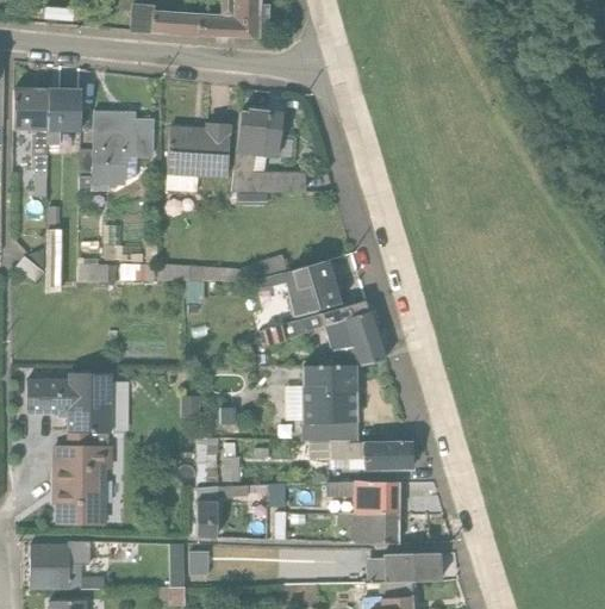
[(154,12),(151,33),(197,37),(253,39),(261,39),(261,24),(262,5),(261,0),(220,0),(220,16),(154,12)]
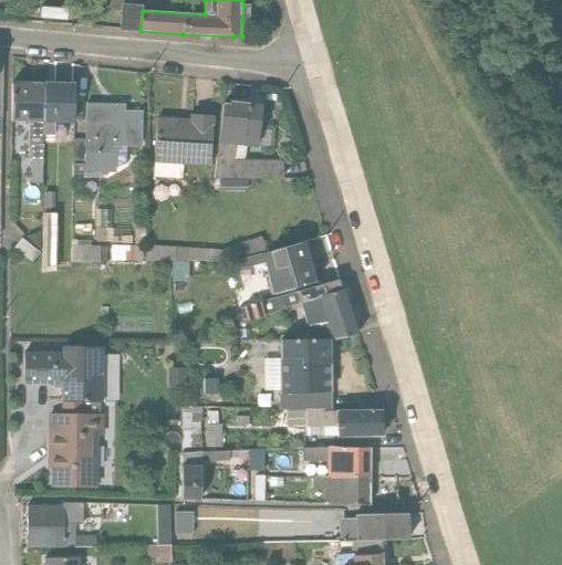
[(141,31),(143,11),(143,6),(123,4),(121,30),(141,31)]
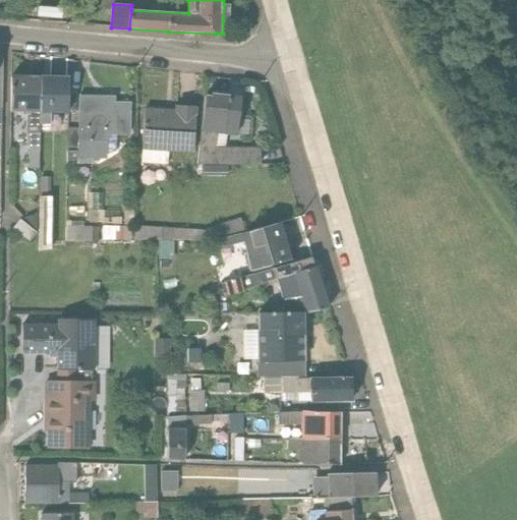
[(41,113),(41,75),(12,75),(11,75),(11,113),(27,113),(41,113)]
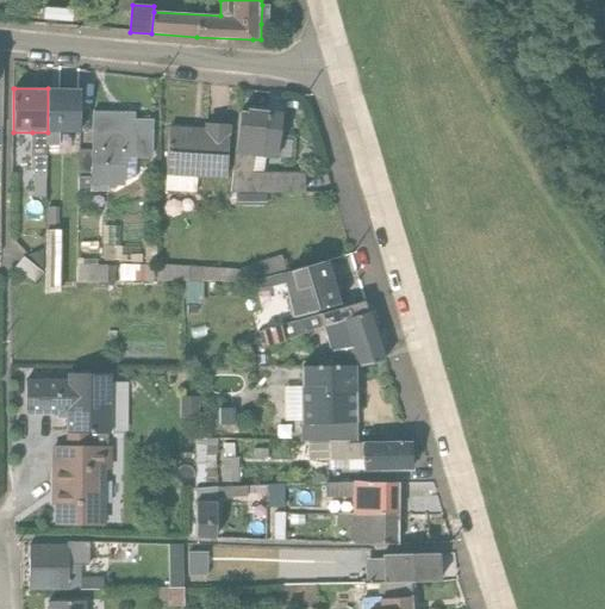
[(48,88),(48,132),(60,132),(81,132),(81,89),(79,89),(48,88)]
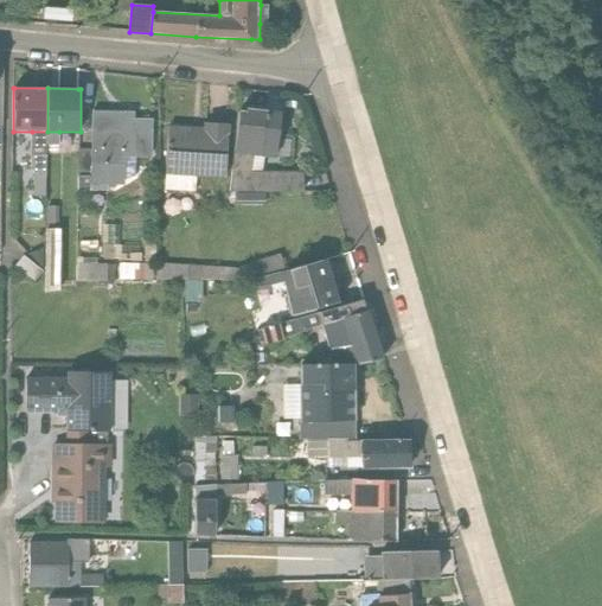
[(234,153),(254,157),(276,159),(281,112),(267,110),(247,108),(247,112),(238,110),(234,153)]
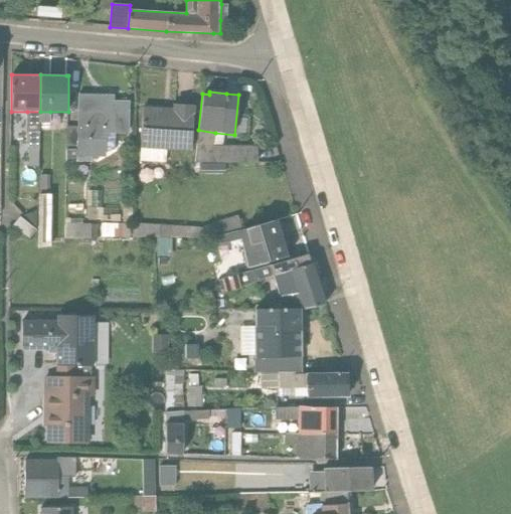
[(77,156),(93,157),(108,157),(108,153),(108,133),(116,133),(130,134),(130,102),(115,101),(115,96),(79,95),(78,127),(77,156)]
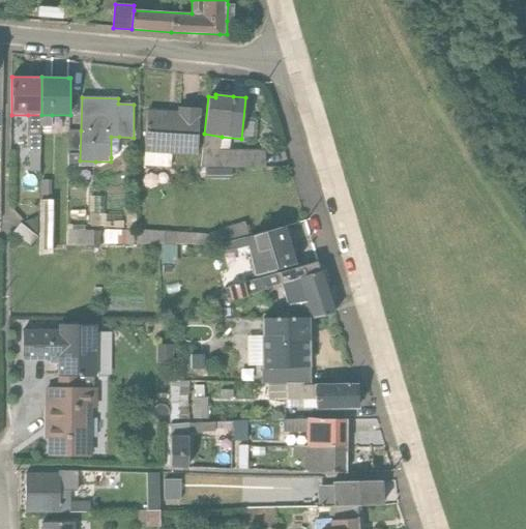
[(145,153),(172,154),(198,155),(199,134),(201,117),(202,109),(178,107),(178,112),(148,110),(145,153)]
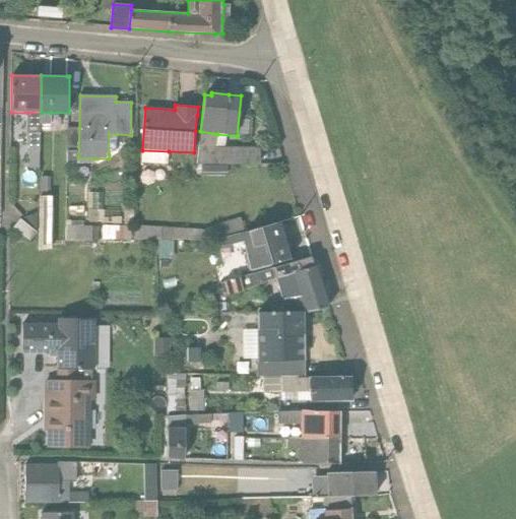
[(41,113),(27,113),(27,133),(27,140),(19,153),(26,158),(26,169),(41,169),(42,134),(41,132),(41,113)]
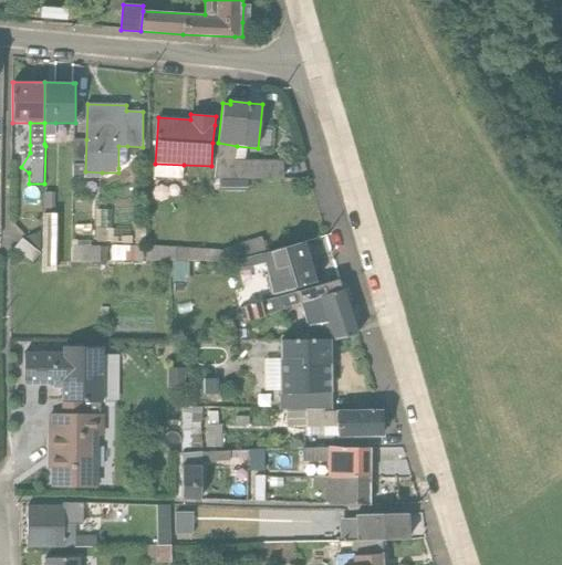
[(44,123),(44,144),(56,144),(56,135),(55,123),(44,123)]
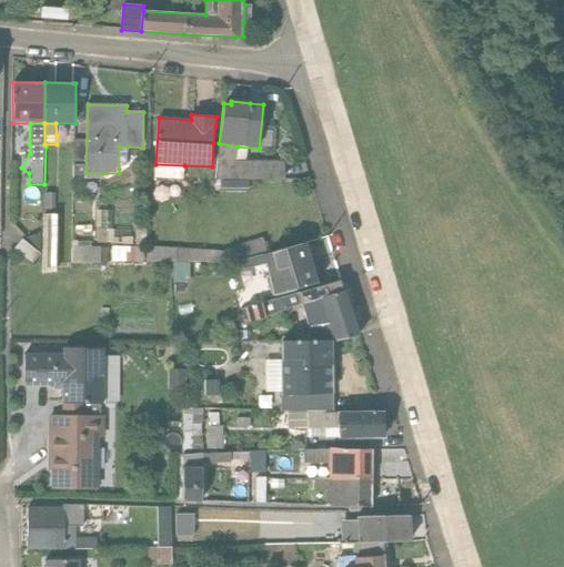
[(86,172),(87,140),(76,139),(74,164),(74,179),(102,179),(102,173),(86,172)]
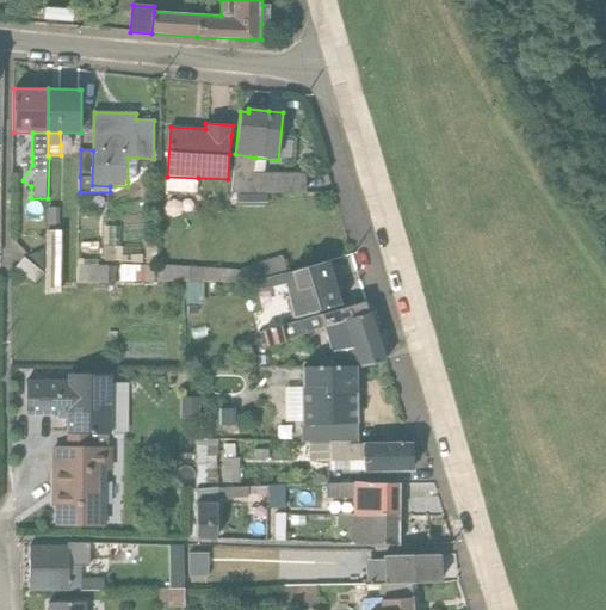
[(255,158),(235,154),(233,192),(236,192),(269,192),(307,192),(307,172),(255,171),(255,158)]
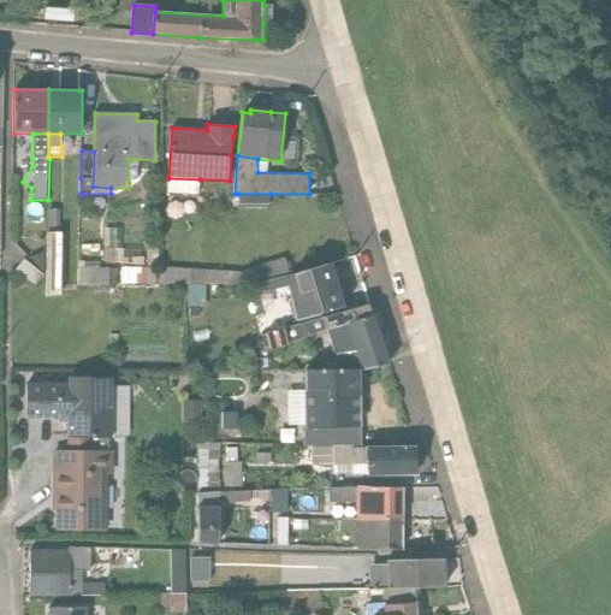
[(129,159),(129,183),(138,178),(138,159),(129,159)]
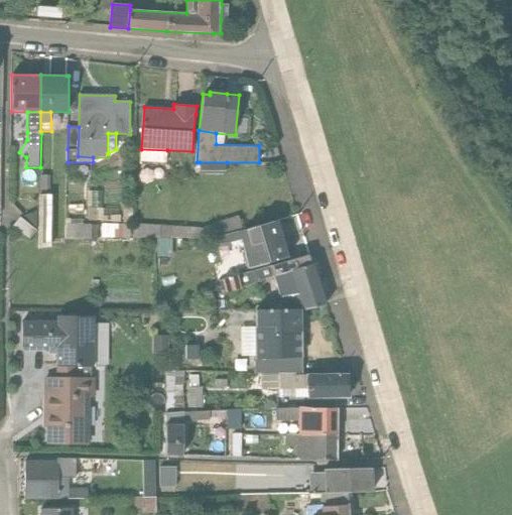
[(167,150),(141,149),(140,160),(166,162),(167,150)]
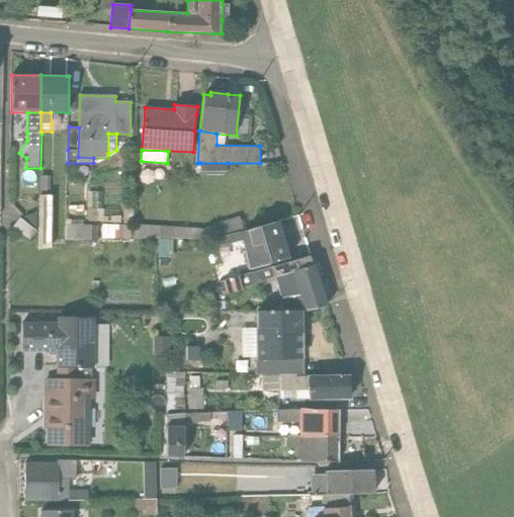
[(228,163),(200,163),(201,173),(228,173),(228,163)]
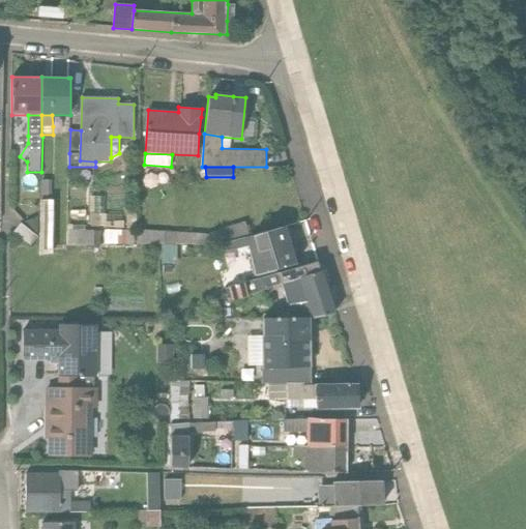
[(40,200),(52,200),(53,180),(41,179),(41,193),(40,200)]
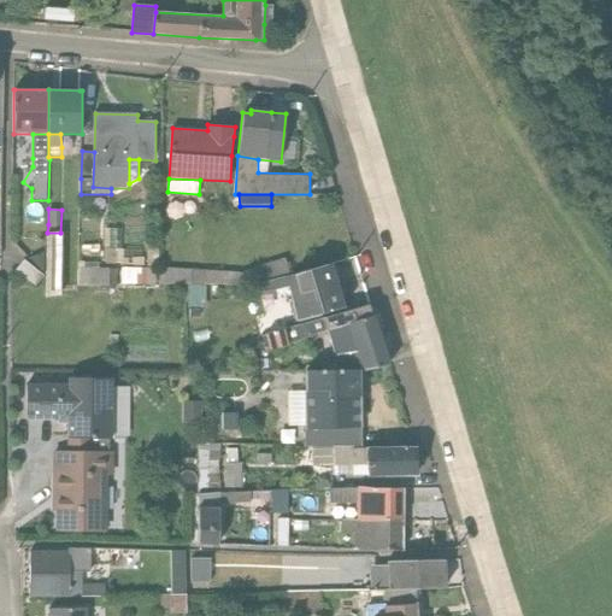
[(47,286),(62,285),(62,233),(60,233),(47,233),(47,286)]
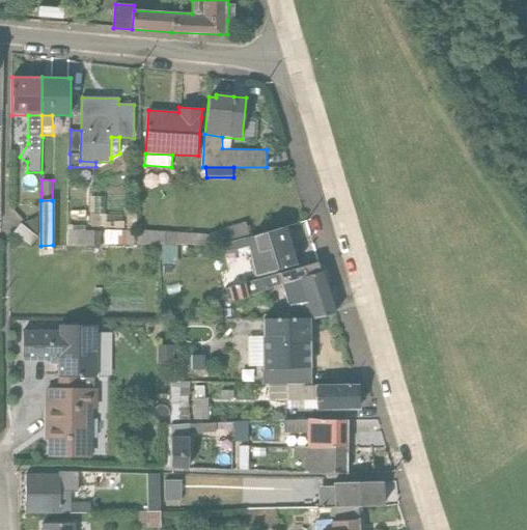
[(78,231),(87,231),(86,215),(78,215),(78,231)]
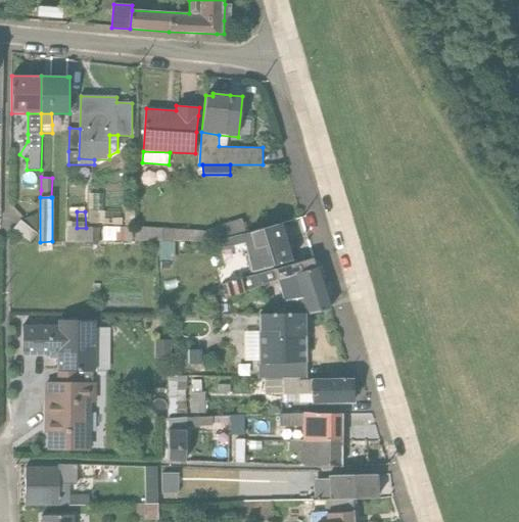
[(21,220),(14,228),(32,241),(38,233),(21,220)]
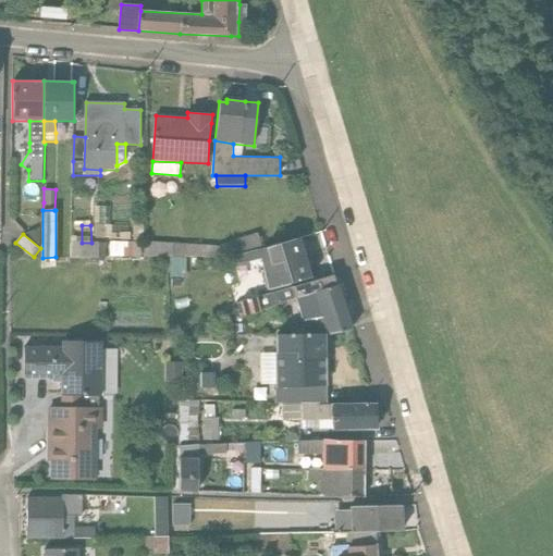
[(220,246),(220,257),(235,254),(238,264),(252,261),(248,252),(267,247),(258,234),(220,246)]
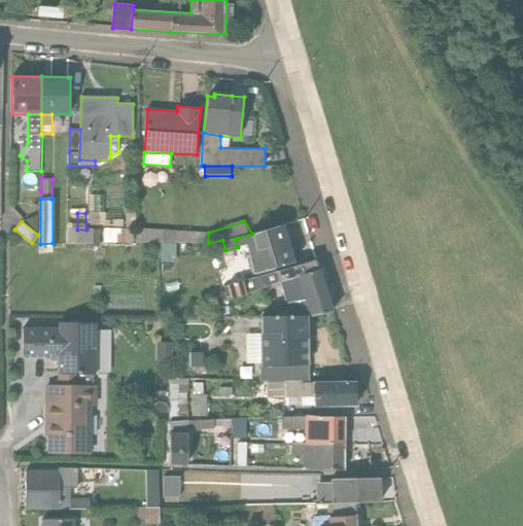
[(264,231),(275,268),(295,261),(284,223),(264,231)]
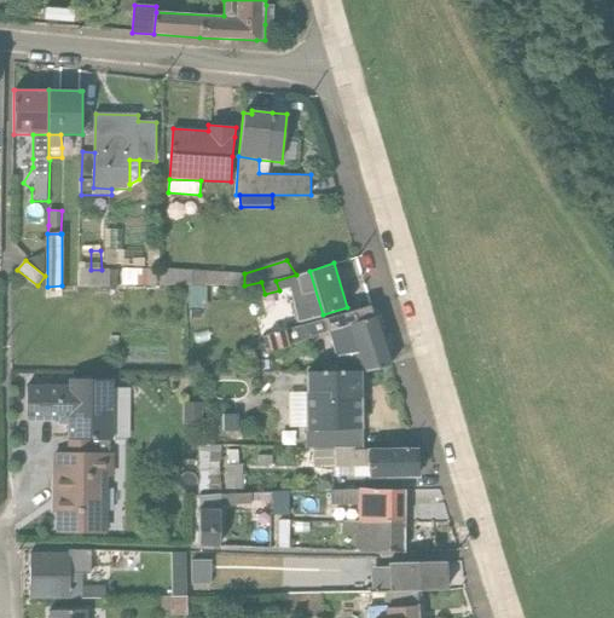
[(102,270),(91,270),(79,270),(79,287),(110,287),(110,269),(102,270)]
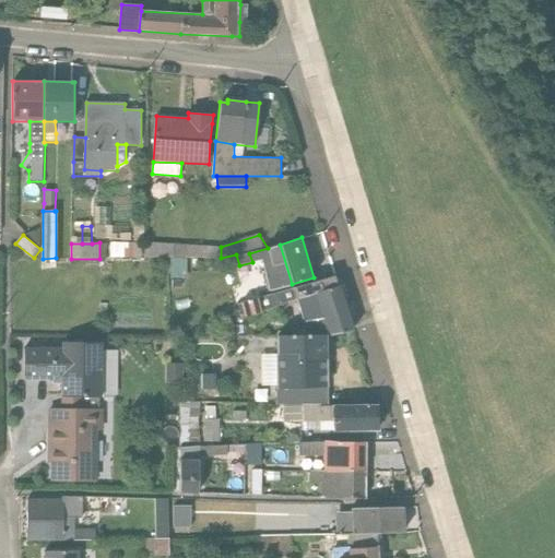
[(221,258),(221,247),(146,242),(146,257),(172,257),(189,258),(221,258)]
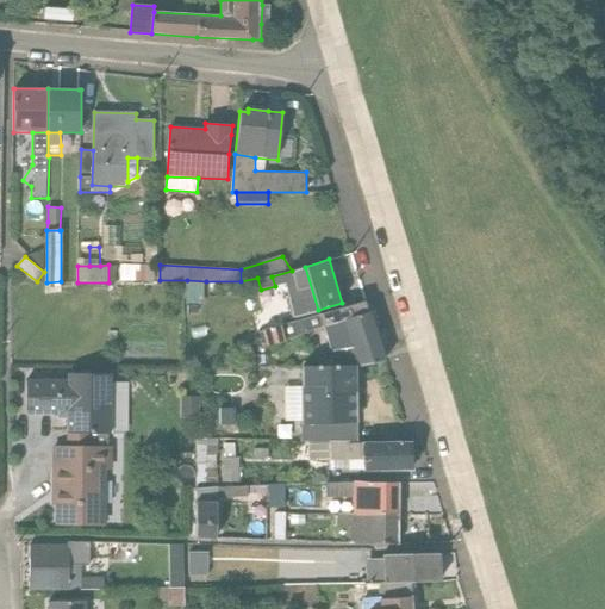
[(272,277),(275,286),(289,283),(293,296),(299,294),(301,308),(284,314),(286,323),(295,321),(320,314),(318,310),(305,267),(292,271),(272,277)]
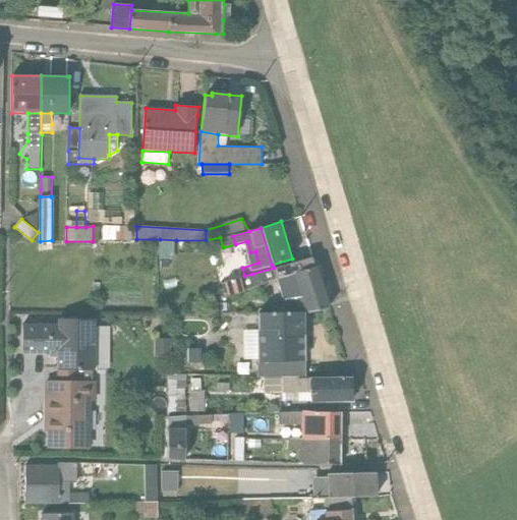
[(176,240),(160,239),(159,258),(174,258),(176,240)]
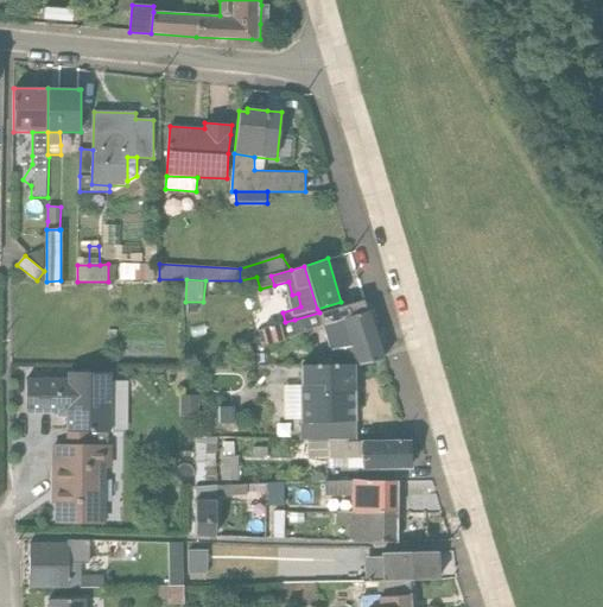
[(61,280),(46,282),(46,292),(61,290),(61,280)]
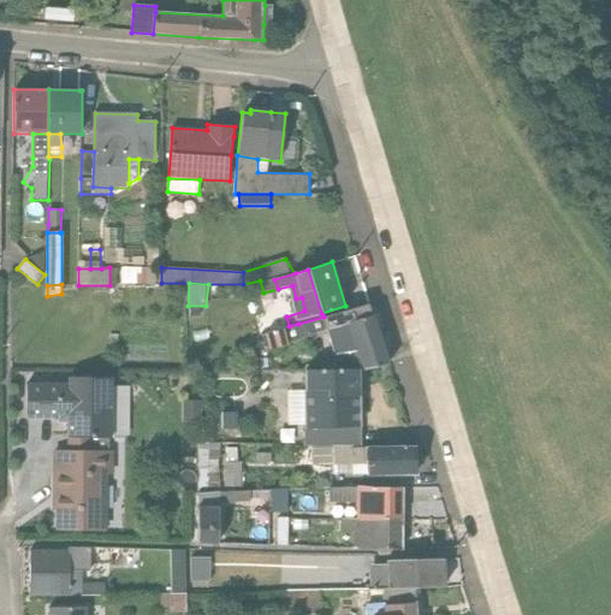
[(326,324),(328,329),(373,314),(369,303),(324,317),(326,324)]
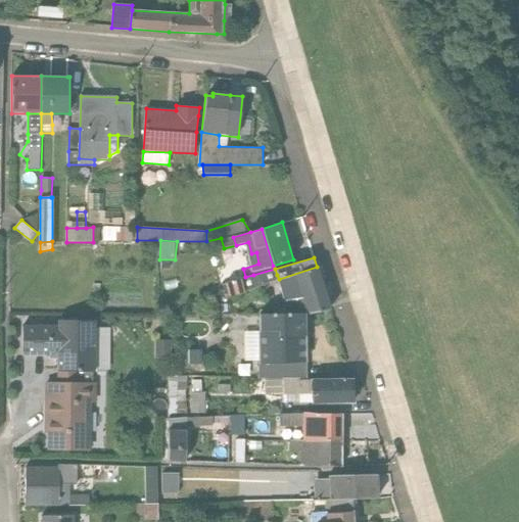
[(317,267),(279,279),(285,301),(302,298),(309,314),(330,310),(317,267)]
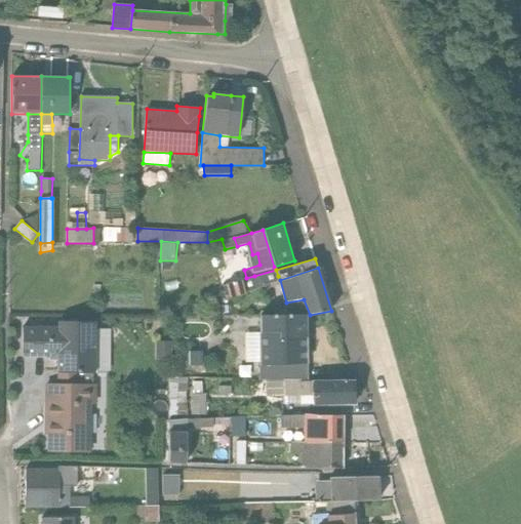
[(276,270),(254,276),(256,282),(278,276),(276,270)]
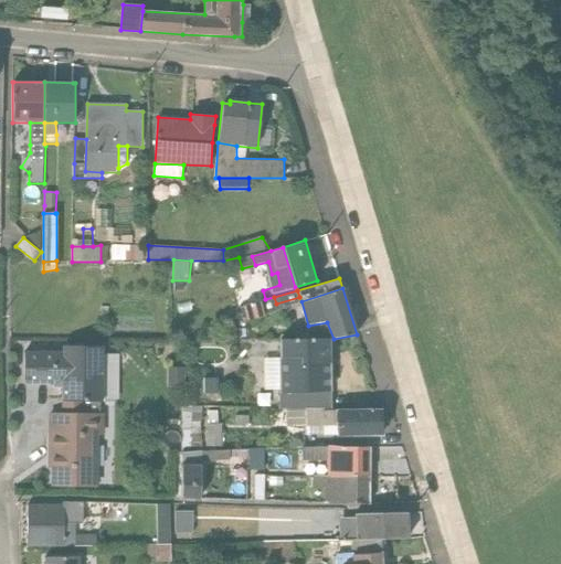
[(244,306),(251,304),(247,294),(236,297),(241,307),(244,306)]
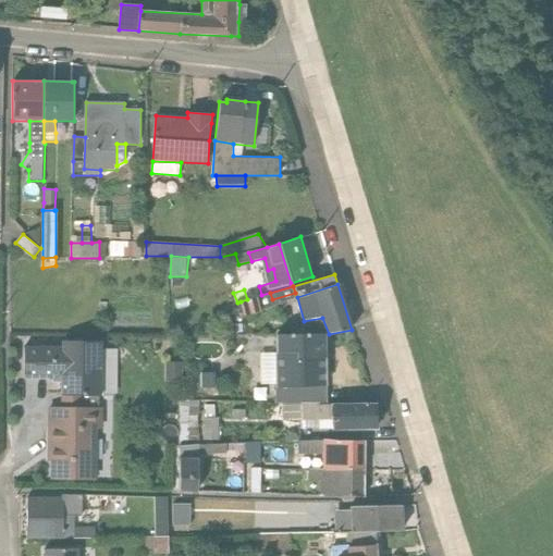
[(257,297),(261,310),(297,297),(295,293),(272,299),(270,293),(261,295),(257,297)]
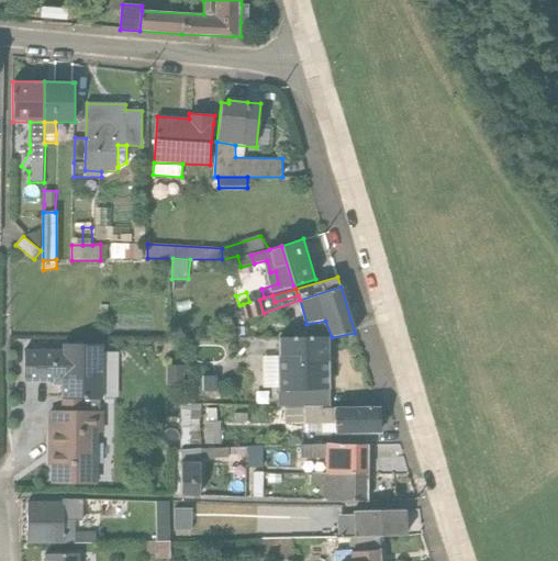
[(249,302),(243,304),(247,321),(264,315),(264,313),(259,300),(249,302)]
